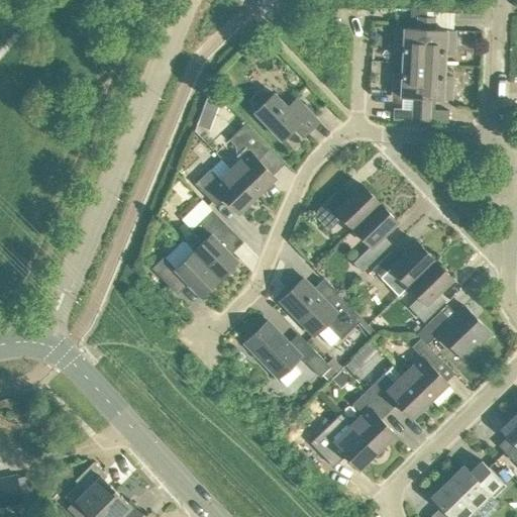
[(411,13),(411,17),(417,17),(418,17),(424,17),(424,13),(425,10),(412,9),(411,13)]
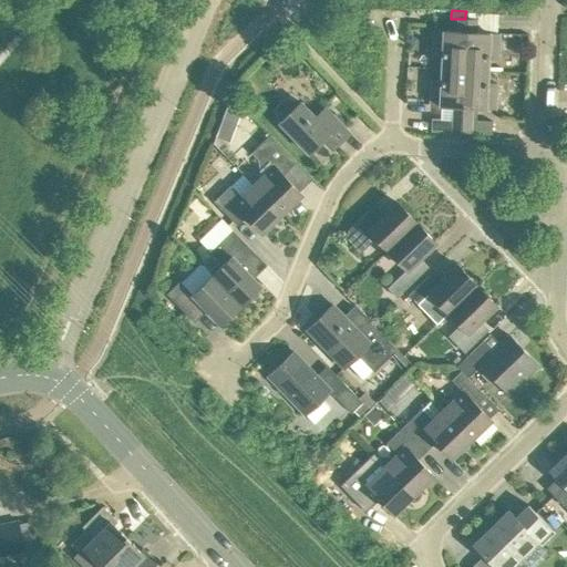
[(441,57),(441,70),(463,71),(465,19),(459,19),(457,19),(456,32),(433,30),(432,57),(441,57)]
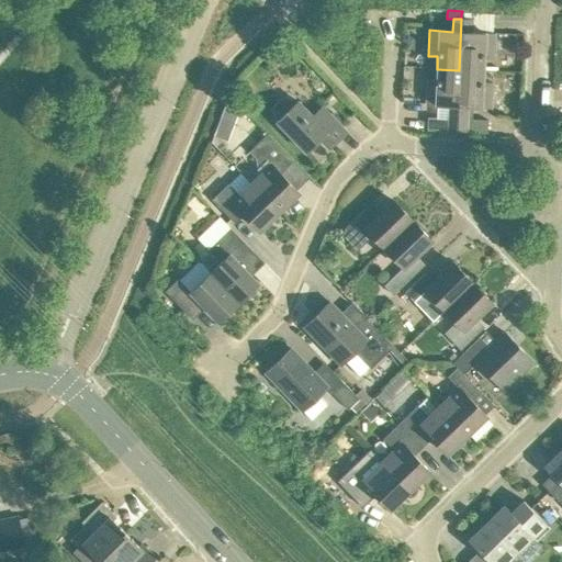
[(461,19),(459,70),(482,71),(483,58),(492,59),(494,33),(470,32),(471,20),(461,19)]
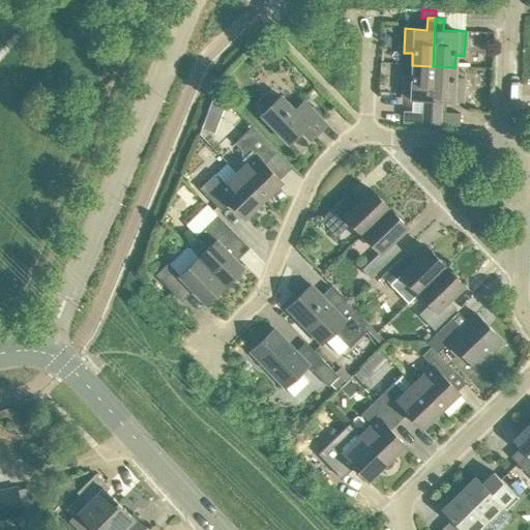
[(402,123),(429,124),(433,66),(412,65),(411,76),(403,76),(402,99),(423,100),(422,112),(403,111),(402,123)]
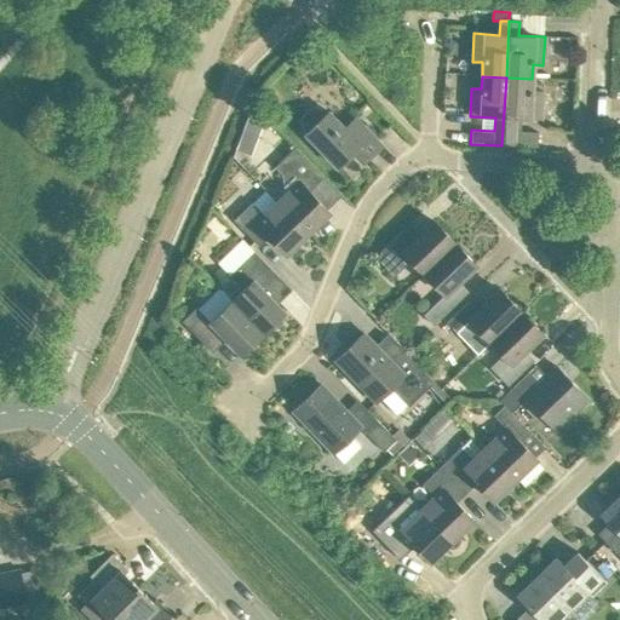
[(506,78),(501,145),(537,148),(538,133),(514,132),(515,119),(540,120),(541,92),(532,91),(532,79),(506,78)]
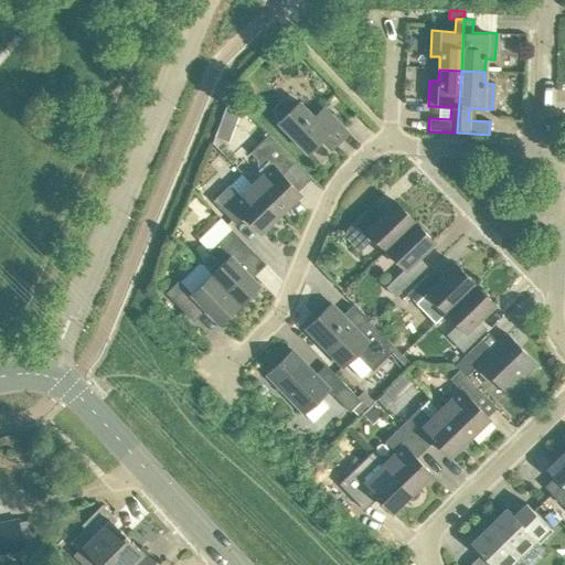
[(277,123),(307,153),(321,140),(330,149),(347,134),(329,114),(319,124),(298,103),(296,104),(292,100),(288,98),(284,99),(279,100),(276,104),(275,108),(275,113),(276,117),(279,120),(277,123)]
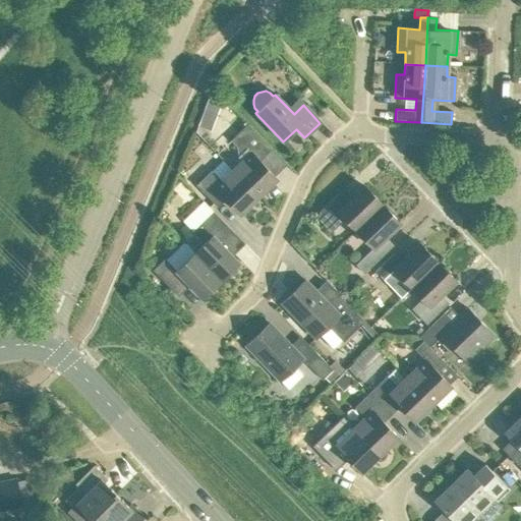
[(222,104),(212,92),(207,105),(219,109),(222,104)]
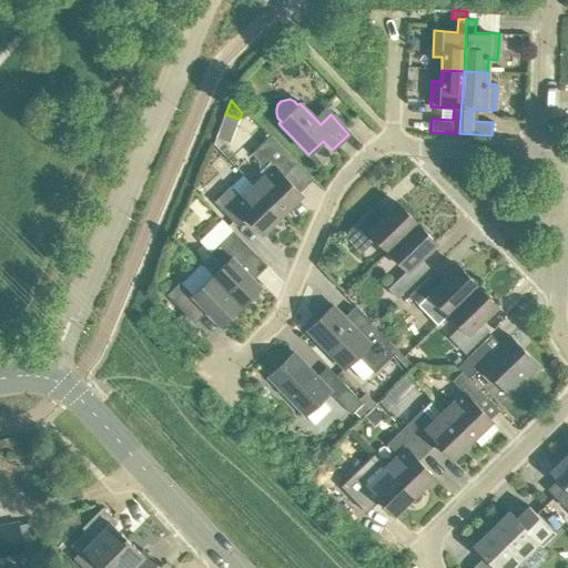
[(298,193),(282,174),(291,165),(286,161),(290,158),(269,135),(251,153),(257,160),(260,170),(264,175),(253,185),(281,214),(301,195),(298,193)]
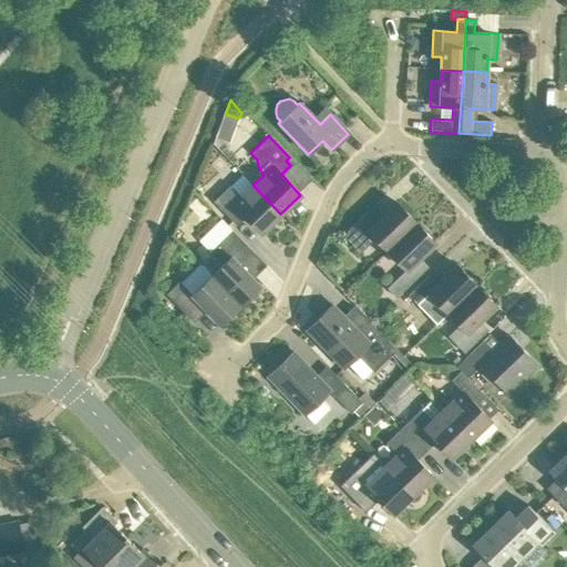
[(280,214),(253,185),(240,197),(229,186),(213,202),(232,222),(241,213),(260,234),(280,214)]
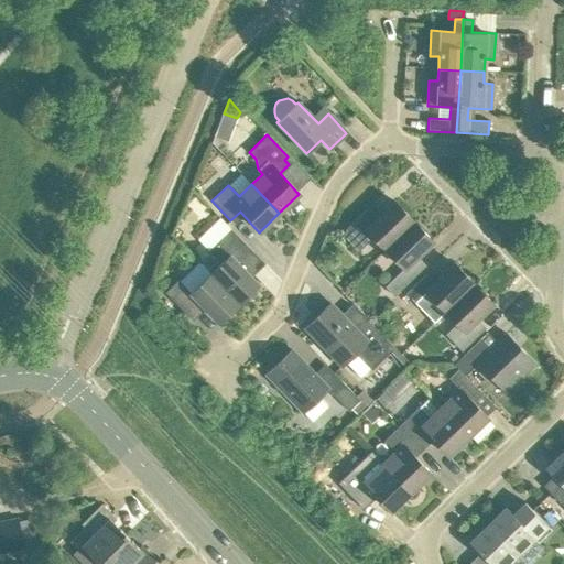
[(372,237),(384,249),(413,221),(394,202),(373,221),(365,212),(346,228),(343,236),(358,251),(372,237)]
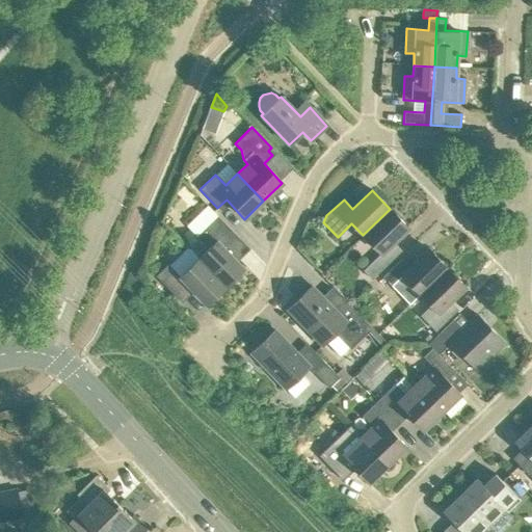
[(390,209),(363,235),(380,254),(363,270),(371,280),(397,255),(389,246),(407,228),(390,209)]
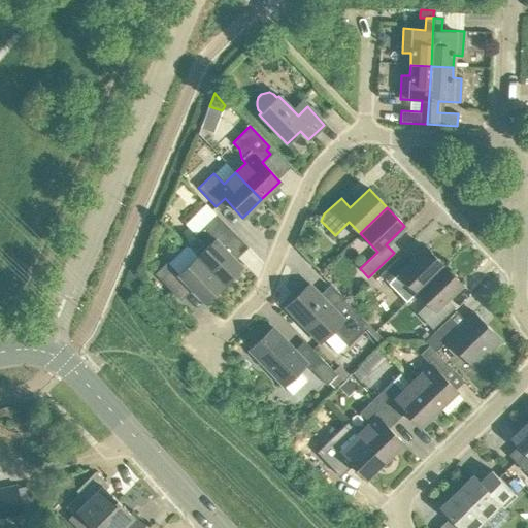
[(206,246),(196,256),(224,285),(242,267),(223,248),(235,235),(216,215),(195,234),(206,246)]
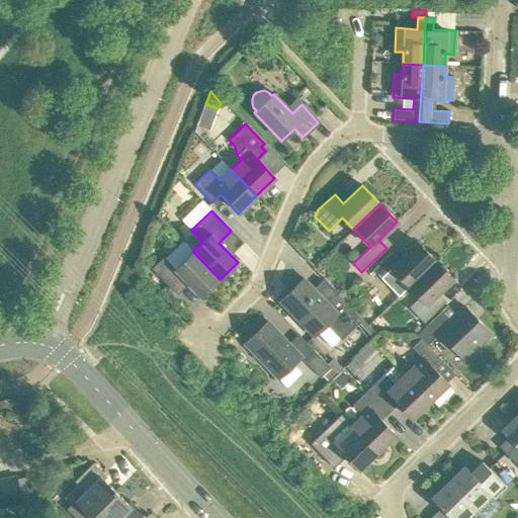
[(399,276),(409,286),(435,261),(417,243),(399,260),(391,252),(372,270),(389,286),(399,276)]
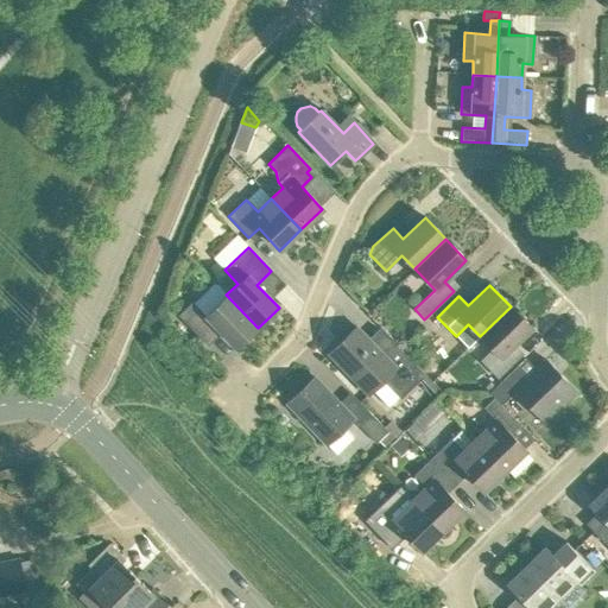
[(258,328),(226,295),(204,316),(191,302),(177,315),(201,340),(214,327),(235,349),(258,328)]
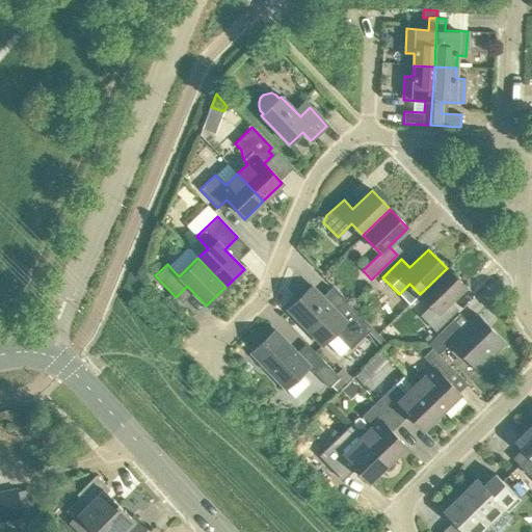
[(447,268),(420,294),(430,306),(420,316),(435,331),(454,314),(446,304),(464,287),(447,268)]
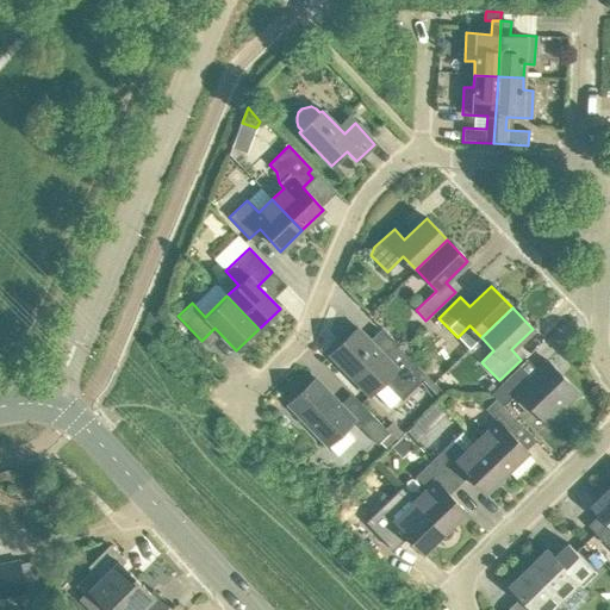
[(427,377),(393,342),(381,354),(369,341),(356,328),(329,355),(369,396),(374,392),(390,409),(399,399),(402,400),(427,377)]
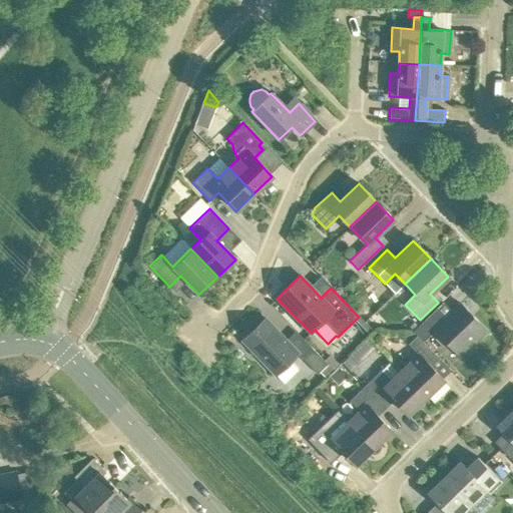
[(351,296),(345,289),(339,295),(346,302),(351,296)]
